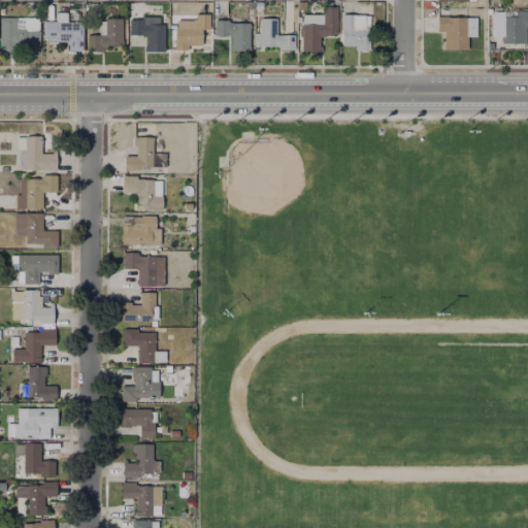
[(337,6),(336,34),(324,34),(324,36),(320,36),(319,51),(302,51),(302,13),(323,13),(323,6),(337,6)]
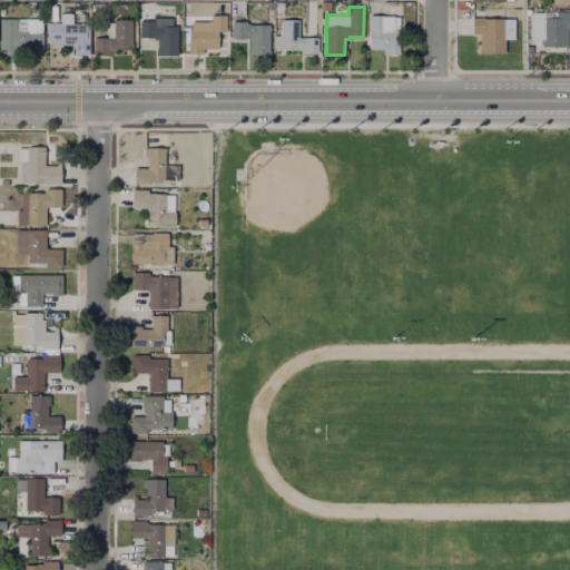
[(569,11),(569,27),(567,27),(567,47),(541,47),(541,38),(531,38),(531,12),(544,12),(544,17),(556,17),(556,11),(569,11)]
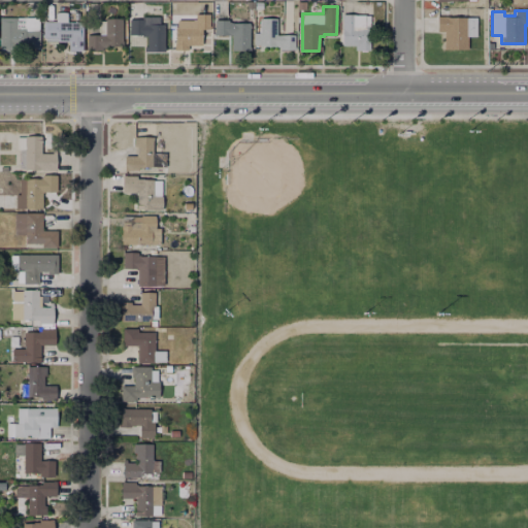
[(83,21),(81,50),(68,50),(68,39),(56,39),(42,37),(42,21),(55,21),(55,12),(66,12),(66,21),(83,21)]
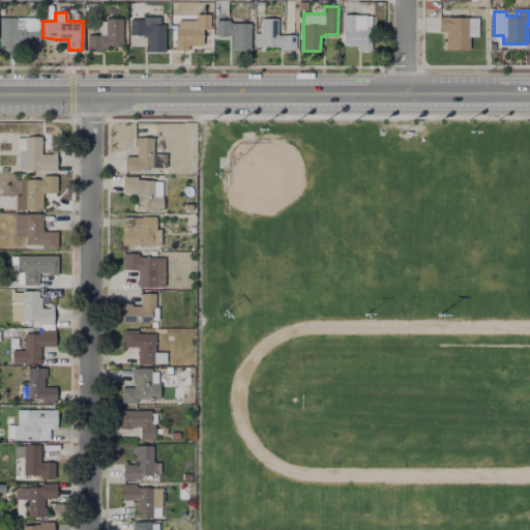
[(210,13),(209,29),(202,29),(202,45),(189,45),(189,50),(175,50),(175,25),(176,19),(196,19),(196,13),(210,13)]
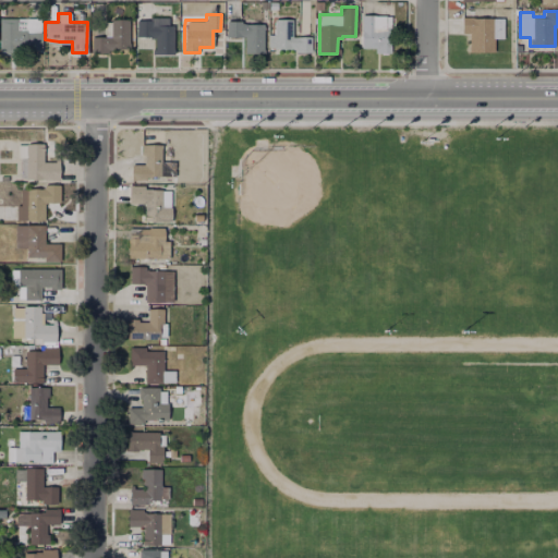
[(390,15),(389,29),(388,52),(375,52),(375,48),(361,47),(362,15),(390,15)]
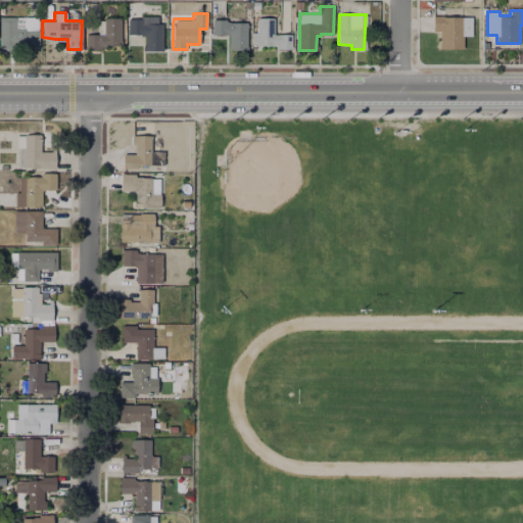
[(0,16),(38,17),(38,46),(13,46),(12,50),(0,49),(0,16)]
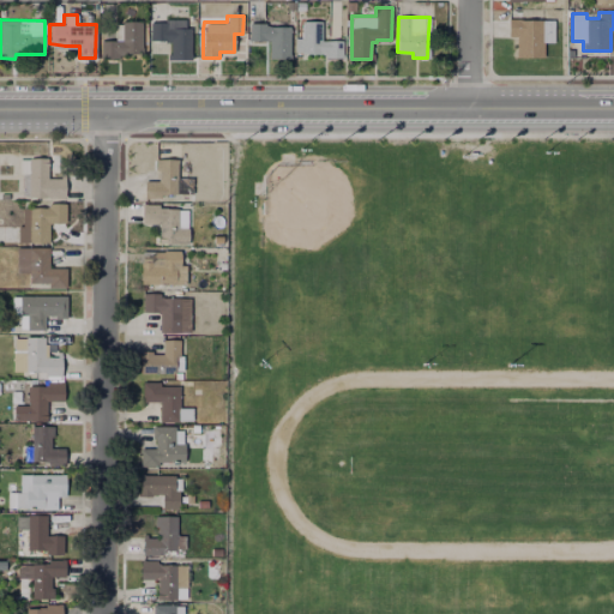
[(185,19),(185,26),(191,26),(190,58),(164,58),(164,44),(149,44),(149,22),(164,22),(164,19),(185,19)]
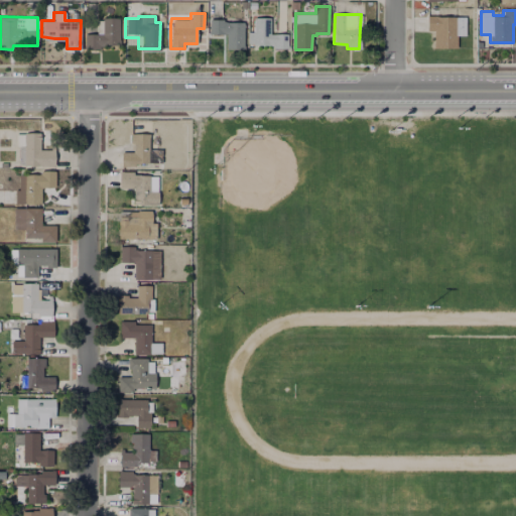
[(466,16),(466,35),(458,35),(458,47),(434,47),(434,30),(427,30),(427,16),(466,16)]
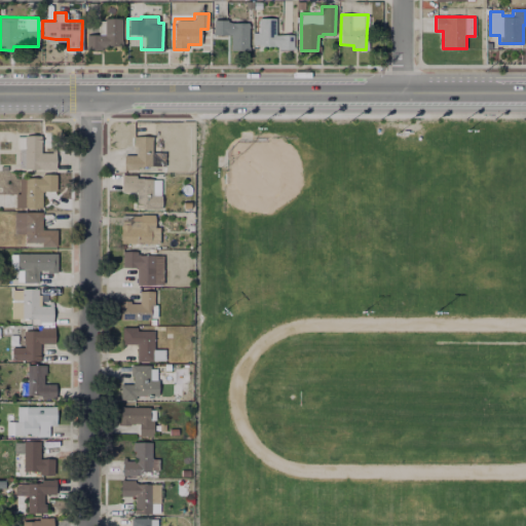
[(275,17),(275,34),(293,34),(293,49),(254,48),(254,32),(258,32),(258,17),(275,17)]
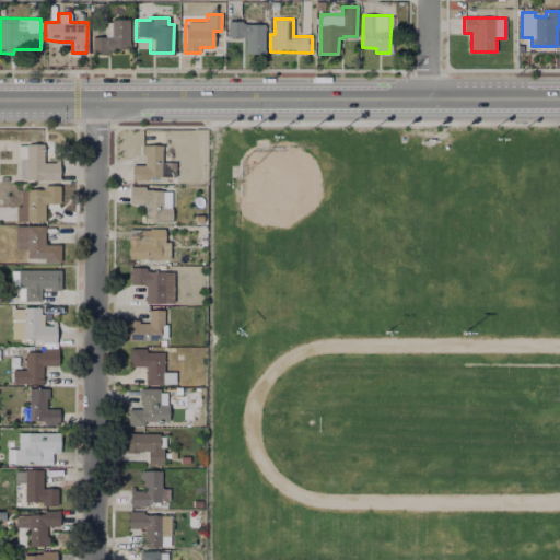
[(266,23),(265,53),(245,53),(245,36),(226,36),(226,20),(242,20),(242,23),(266,23)]
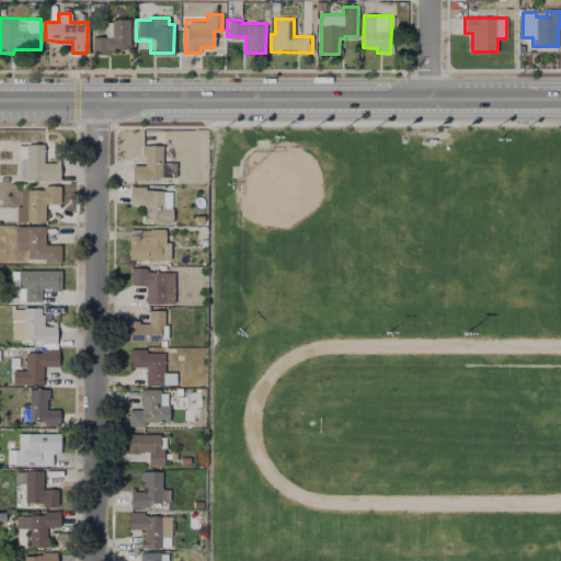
[(132,22),(132,48),(107,47),(107,53),(92,52),(92,36),(104,36),(104,21),(132,22)]
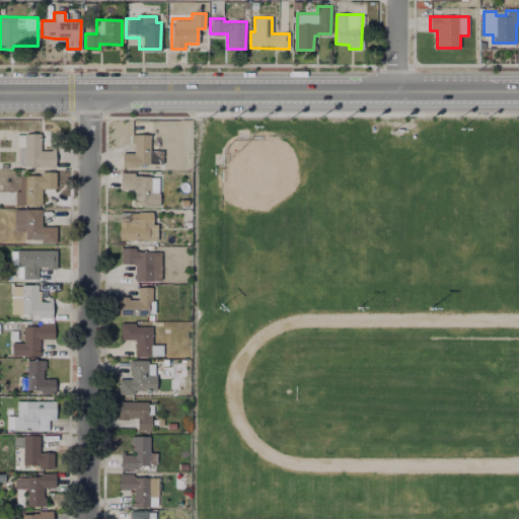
[(41,133),(41,150),(54,150),(54,167),(17,167),(17,147),(23,147),(23,133),(41,133)]
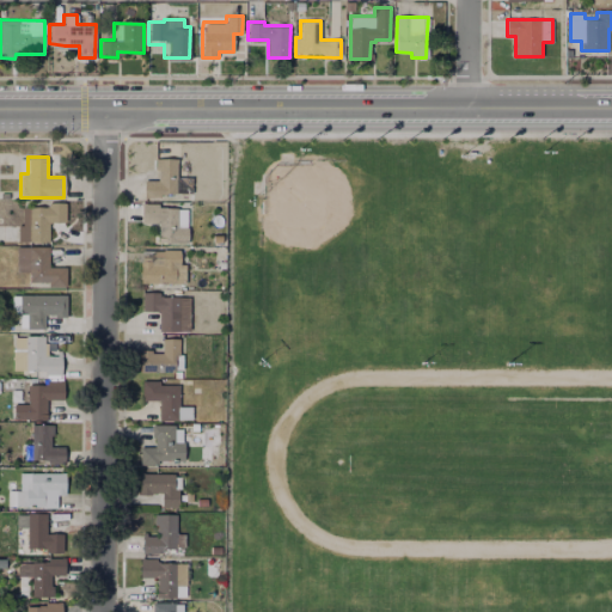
[(191,177),(191,197),(144,197),(144,179),(157,179),(157,169),(154,158),(176,158),(176,177),(191,177)]
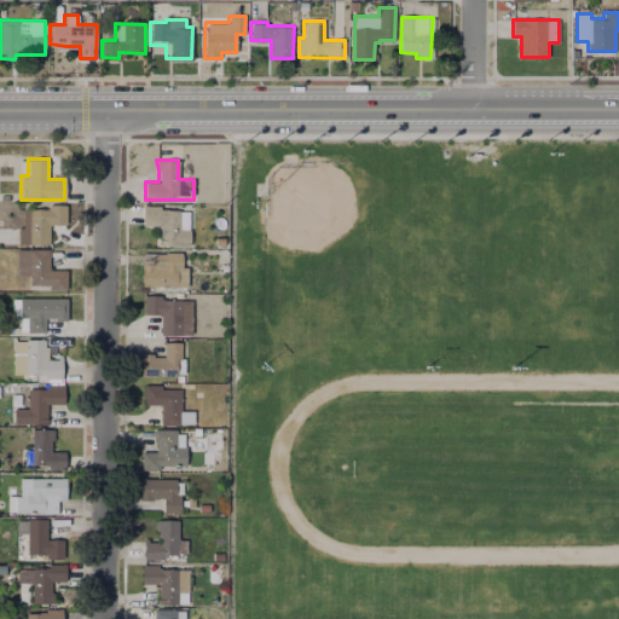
[(187,209),(187,246),(160,246),(160,225),(143,225),(143,206),(160,206),(160,209),(187,209)]
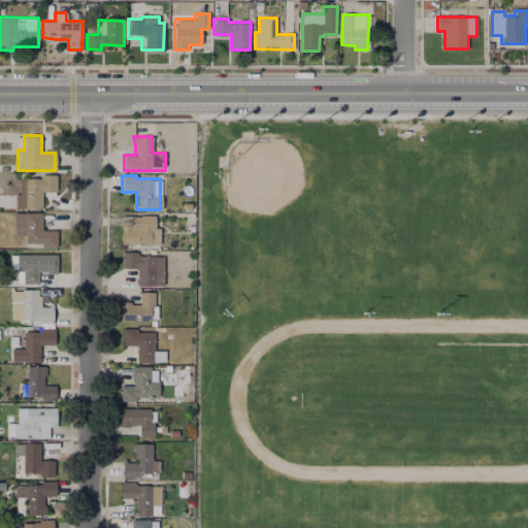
[(57,176),(56,192),(42,192),(42,207),(15,207),(15,194),(24,195),(24,178),(41,178),(41,176),(57,176)]
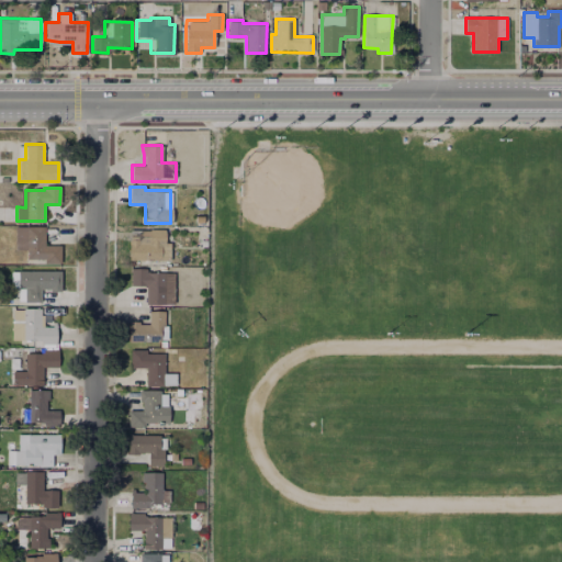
[(204,212),(203,222),(193,222),(193,211),(204,212)]
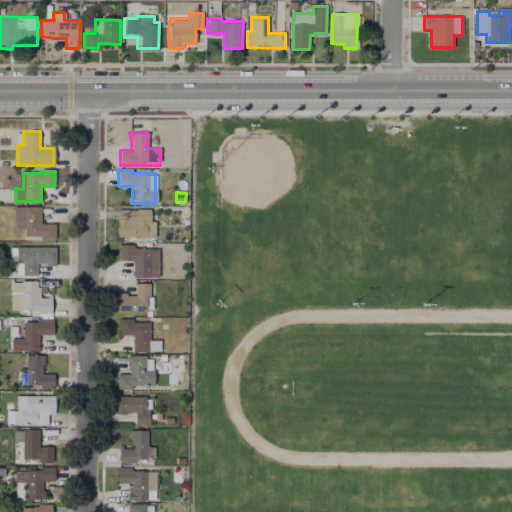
[(54,223),(54,240),(40,240),(40,235),(24,235),(24,227),(12,227),(13,209),(40,209),(40,223),(54,223)]
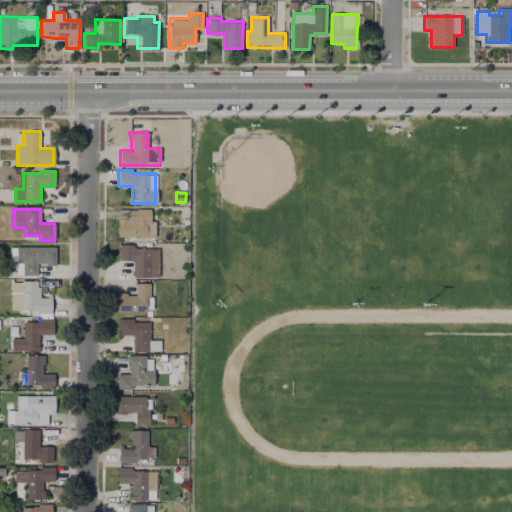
[(155,221),(155,237),(118,236),(118,209),(149,209),(149,221),(155,221)]
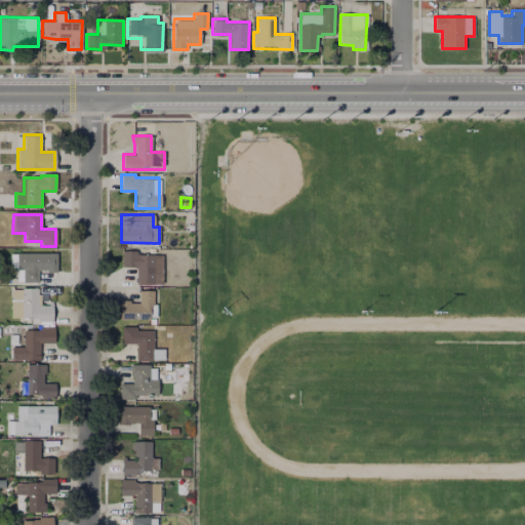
[(162,254),(162,283),(135,283),(135,267),(121,266),(121,250),(136,250),(136,254),(162,254)]
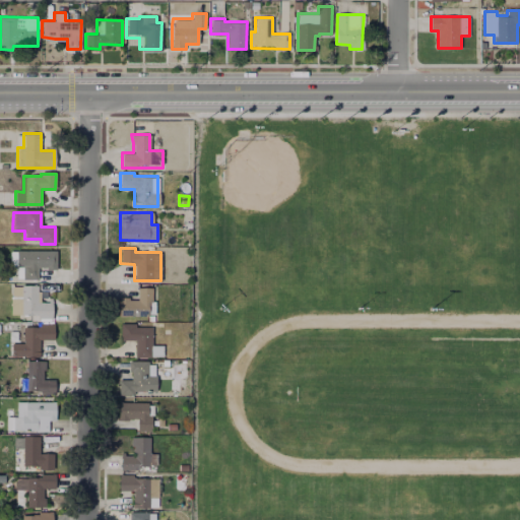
[(56,250),(57,268),(37,268),(37,279),(15,278),(15,266),(10,266),(10,250),(56,250)]
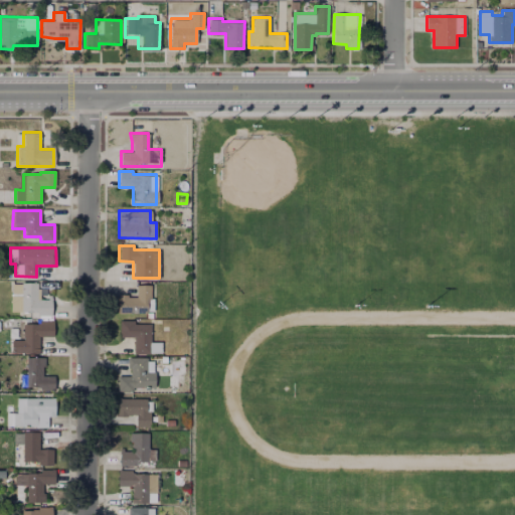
[(51,295),(51,317),(28,317),(28,312),(11,312),(11,295),(11,285),(38,285),(38,295),(51,295)]
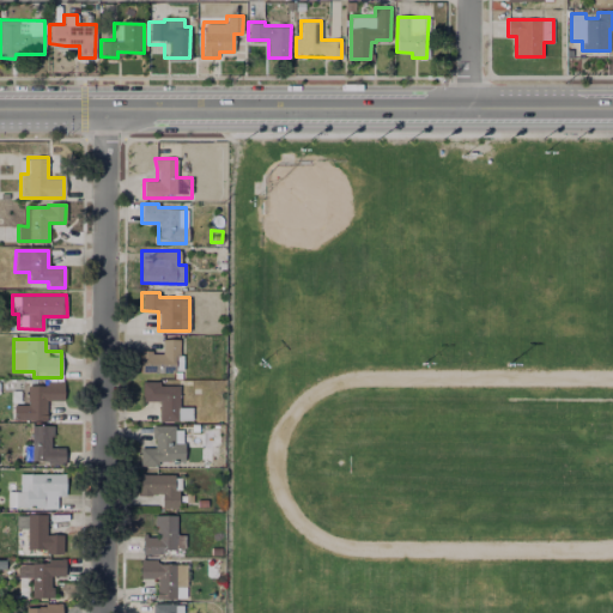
[(180,340),(178,354),(182,354),(182,370),(174,369),(174,372),(139,372),(139,351),(151,351),(162,352),(162,340),(180,340)]
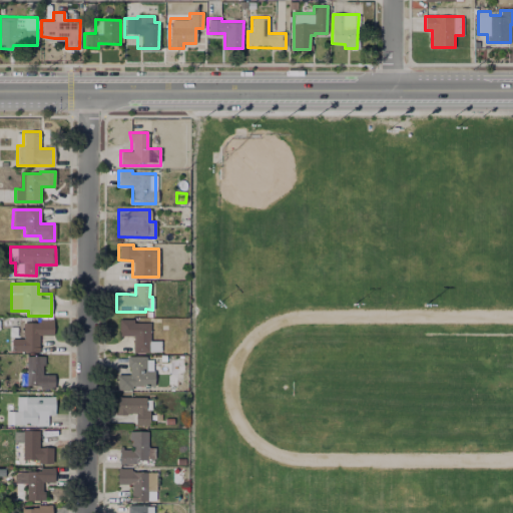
[(159,340),(159,351),(133,351),(133,336),(118,336),(118,320),(133,320),(133,323),(149,323),(149,340),(159,340)]
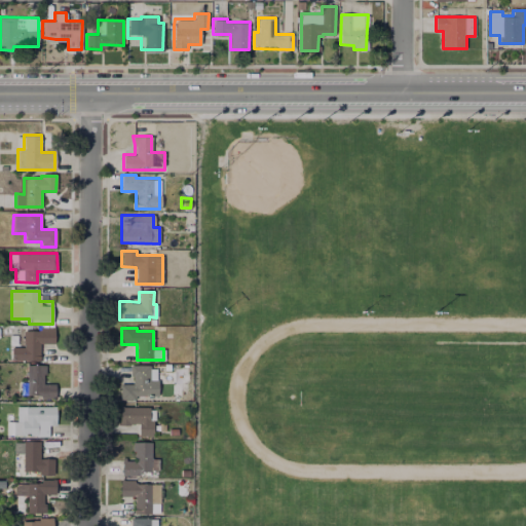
[(53,330),(53,343),(40,343),(39,361),(11,361),(11,346),(24,347),(24,330),(40,330),(53,330)]
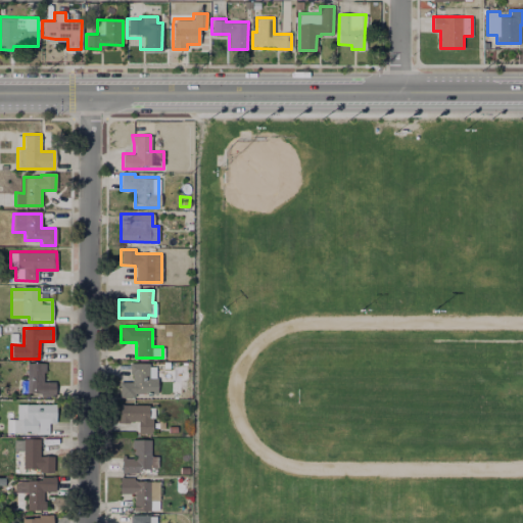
[(54,381),(54,396),(27,396),(27,363),(43,364),(43,381),(54,381)]
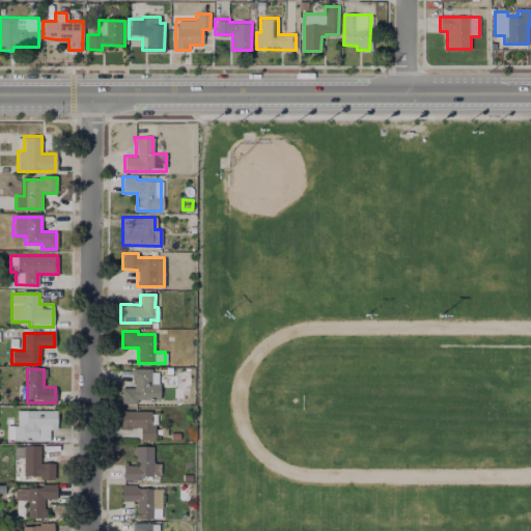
[(159,384),(159,400),(120,399),(121,388),(134,388),(134,381),(131,381),(131,369),(150,369),(150,372),(158,372),(159,384)]
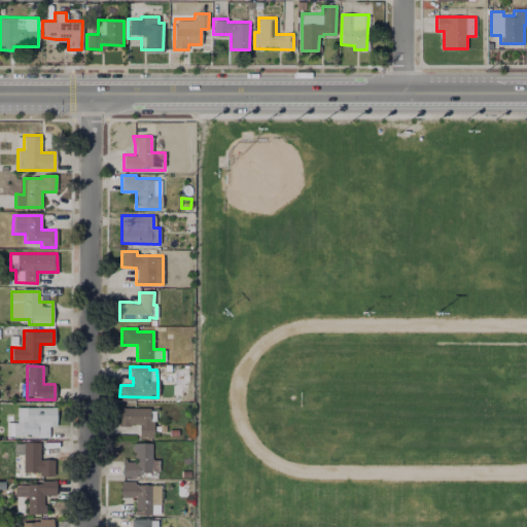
[(56,407),(56,437),(5,436),(6,422),(16,422),(16,407),(56,407)]
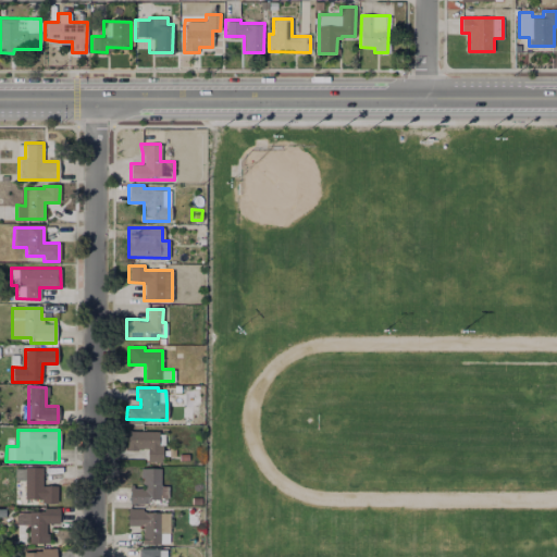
[(164,434),(163,446),(161,446),(161,461),(147,461),(147,447),(136,447),(136,450),(126,450),(127,431),(157,431),(157,434),(164,434)]
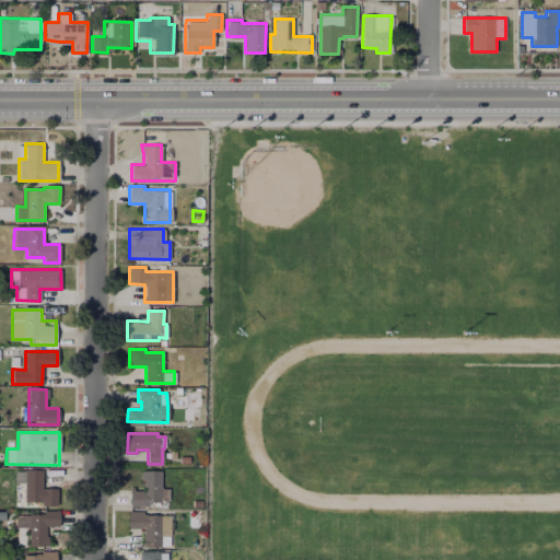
[(57,488),(57,505),(42,505),(42,501),(23,501),(24,482),(14,482),(14,469),(42,470),(42,488),(57,488)]
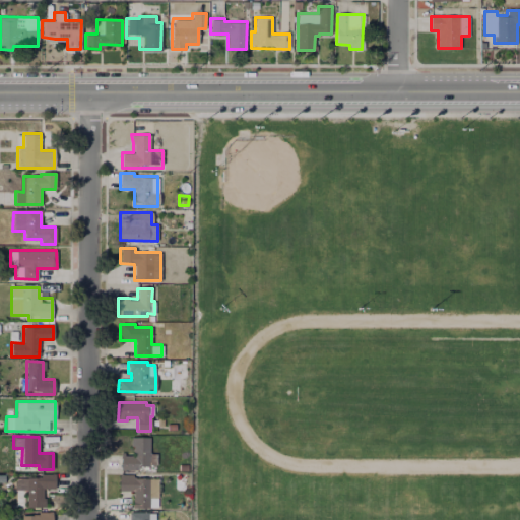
[(156,454),(156,469),(121,468),(121,452),(124,452),(124,455),(132,455),(132,446),(130,446),(130,437),(149,437),(149,453),(156,454)]
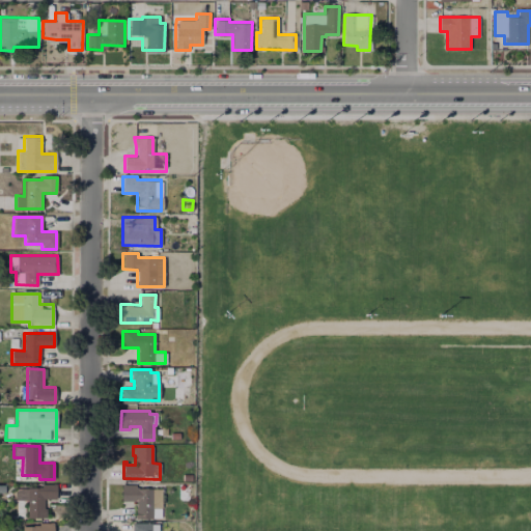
[(56,484),(56,498),(46,498),(46,516),(26,516),(26,500),(16,500),(16,487),(40,487),(40,484),(56,484)]
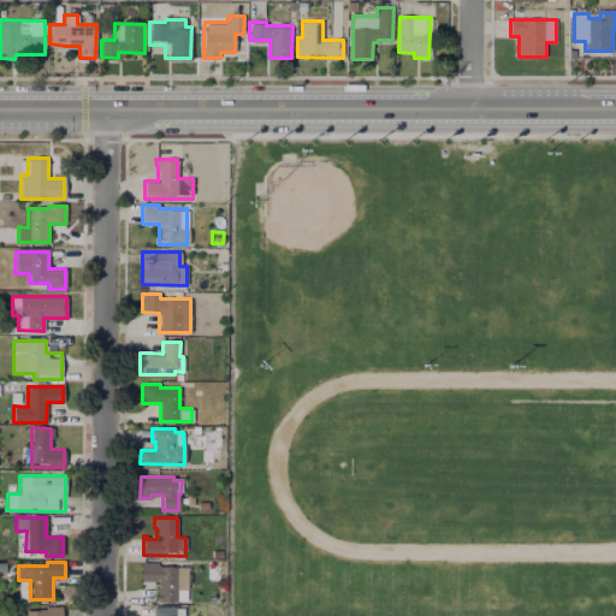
[(188,567),(188,600),(157,600),(158,581),(140,581),(141,562),(157,562),(157,567),(188,567)]
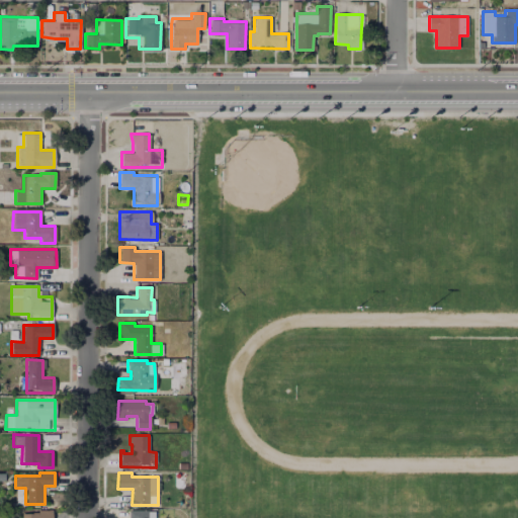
[(52,509),(52,517),(20,517),(21,513),(37,513),(37,509),(52,509)]
